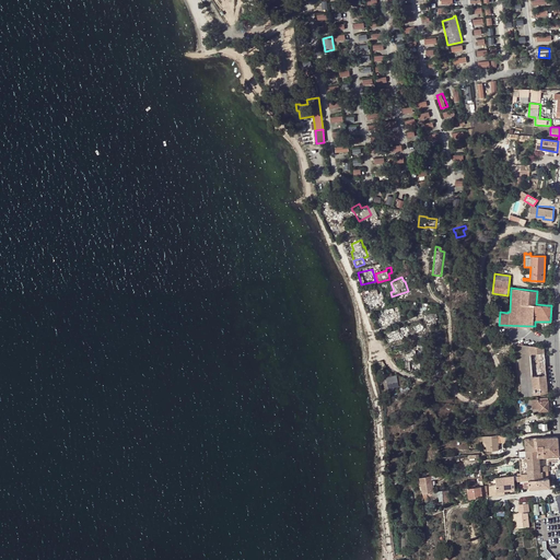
[(364,294),(366,298),(370,305),(370,308),(382,303),(376,289),(373,291),(364,294)]
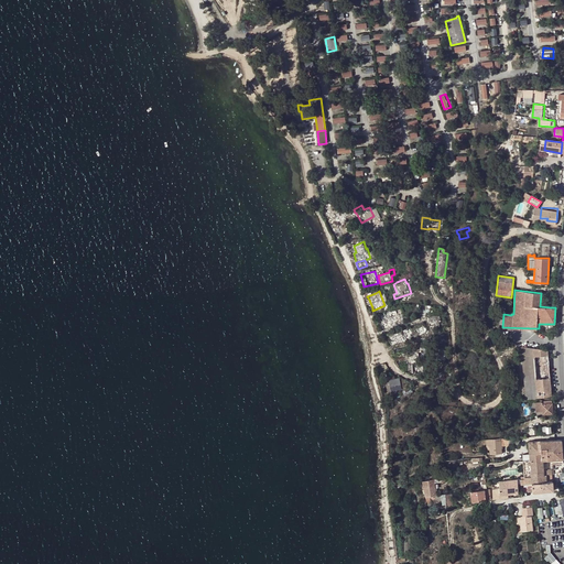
[(434,306),(424,304),(421,304),(421,311),(423,311),(424,312),(424,316),(427,316),(427,315),(430,315),(430,313),(433,314),(434,306)]
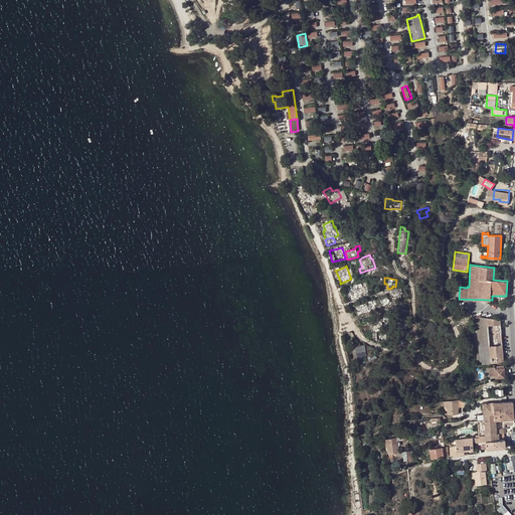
[(347,288),(351,300),(361,297),(361,295),(364,294),(362,288),(368,287),(366,281),(355,284),(356,286),(347,288)]
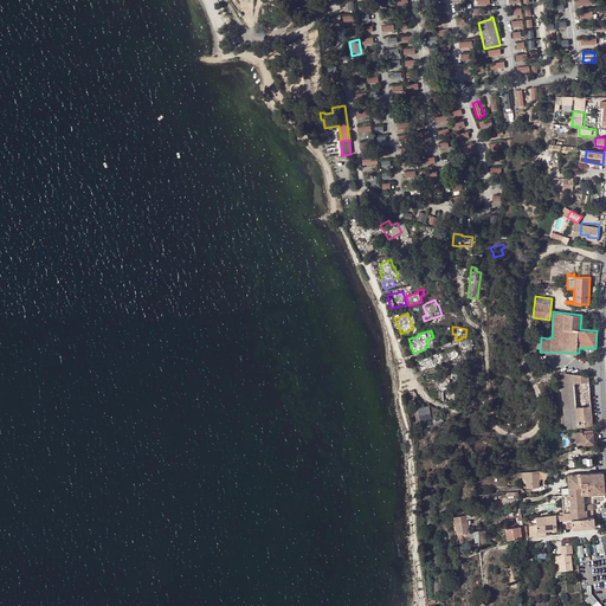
[(419,361),(420,368),(426,367),(426,369),(434,368),(433,366),(437,365),(438,367),(442,366),(440,360),(442,360),(440,355),(438,356),(438,352),(430,354),(431,356),(423,359),(424,360),(419,361)]
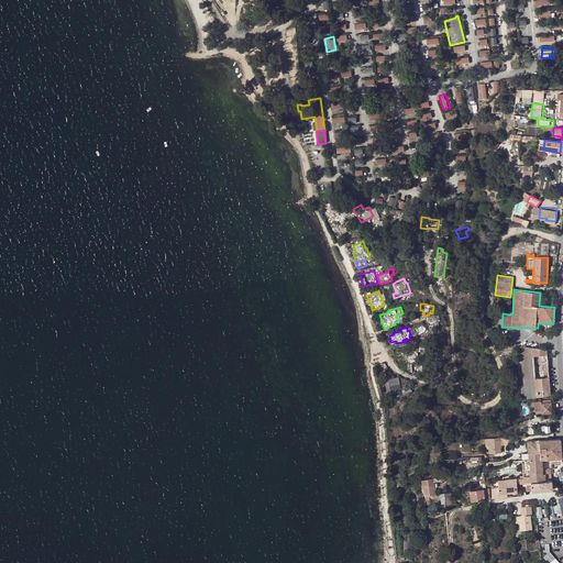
[(423,328),(416,332),(419,337),(420,335),(422,339),(428,335),(423,328)]
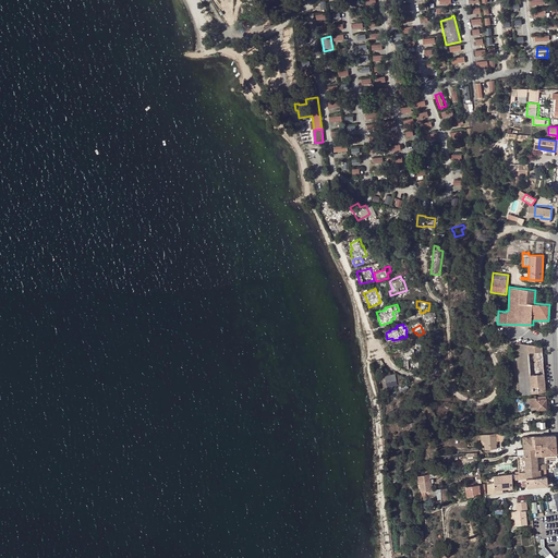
[(441,354),(440,341),(433,341),(434,355),(441,354)]
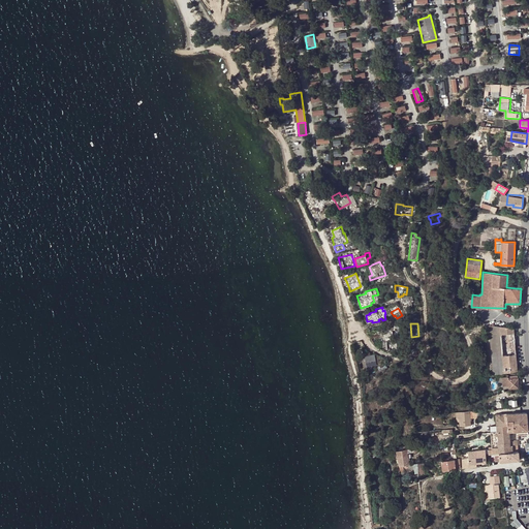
[(518,370),(514,328),(489,325),(493,373),(518,370)]
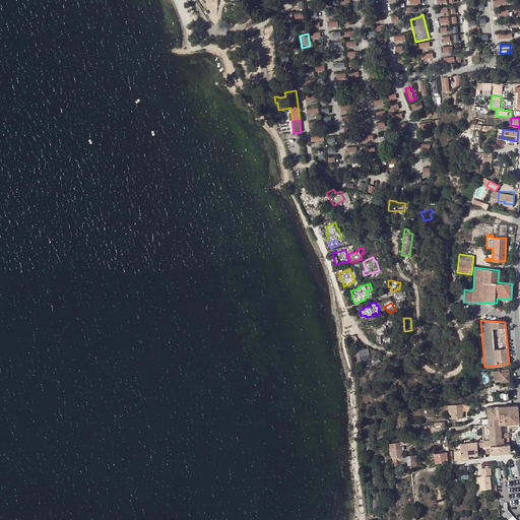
[(376,329),(377,342),(380,344),(385,343),(384,328),(376,329)]
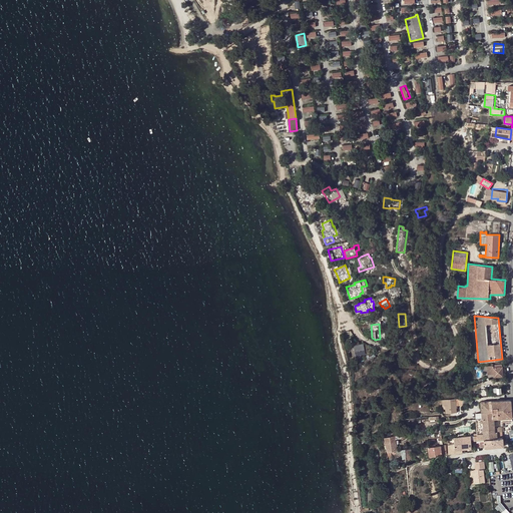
[(425,338),(426,355),(436,354),(435,337),(425,338)]
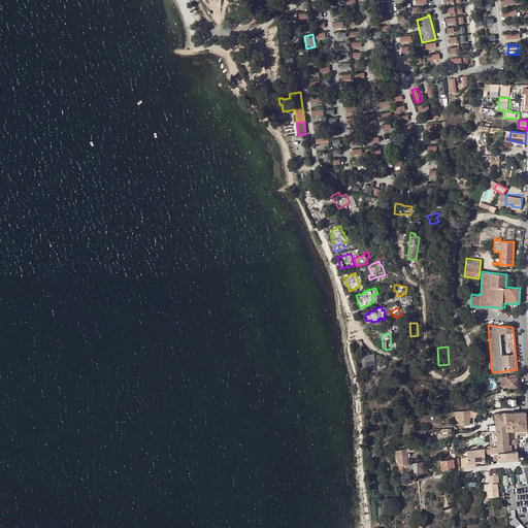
[(368,352),(363,353),(364,358),(361,359),(363,370),(372,368),(371,366),(375,365),(373,354),(369,355),(368,352)]
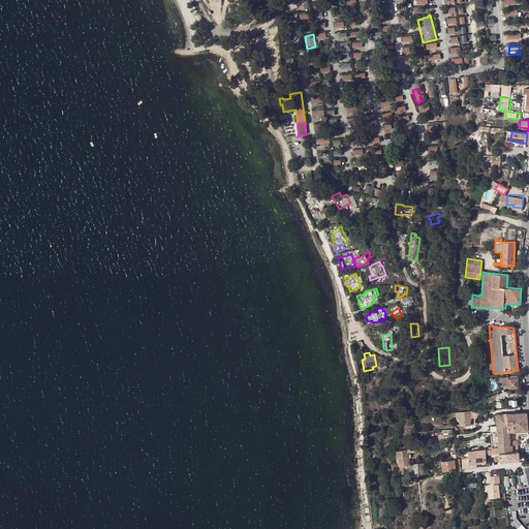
[(519,387),(518,376),(502,377),(503,386),(508,385),(508,389),(519,387)]
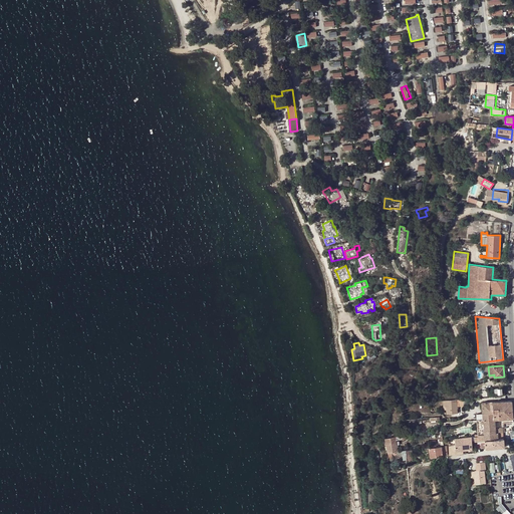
[(421,377),(409,370),(405,378),(416,384),(421,377)]
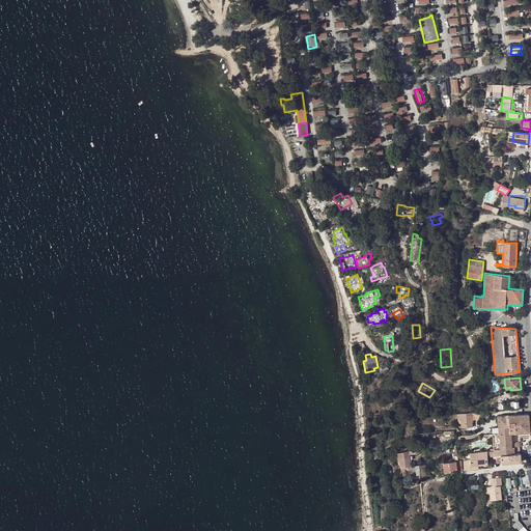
[(471,412),(460,413),(462,422),(462,427),(472,426),(471,412)]
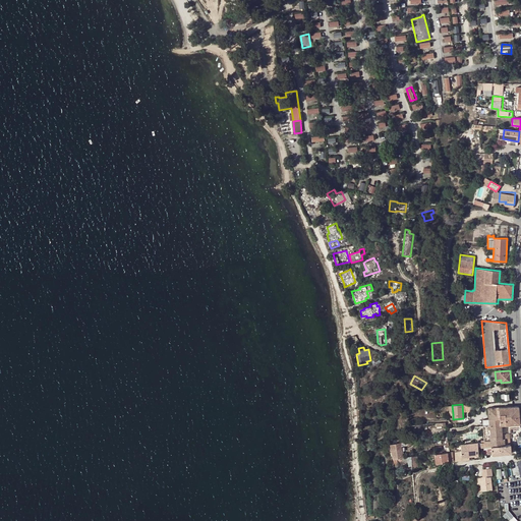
[(506,432),(502,432),(502,425),(519,424),(519,414),(518,406),(488,407),(488,419),(489,425),(483,425),(483,440),(490,439),(491,445),(504,445),(505,445),(505,439),(507,439),(510,439),(510,433),(506,435),(506,432)]
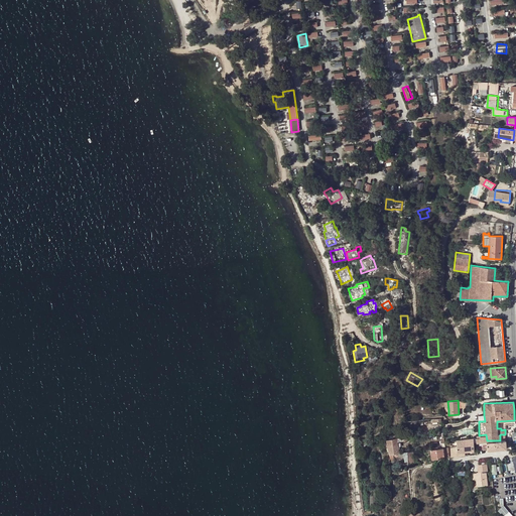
[(480,437),(476,438),(476,443),(483,442),(484,449),(487,449),(488,449),(497,448),(496,441),(499,440),(487,440),(486,434),(479,435),(480,437)]
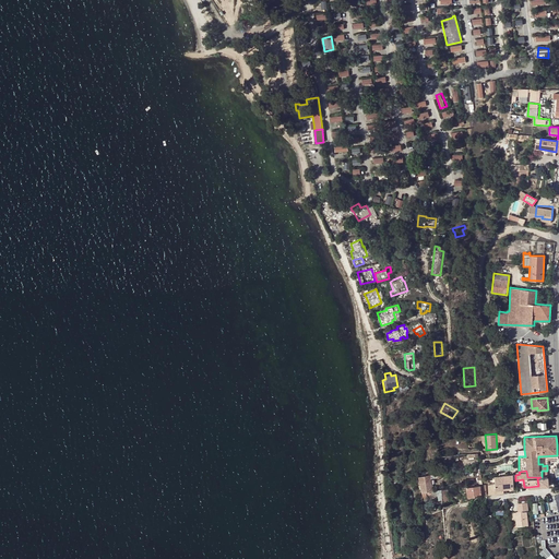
[(430,477),(430,475),(417,476),(421,491),(426,491),(430,490),(432,490),(430,477)]
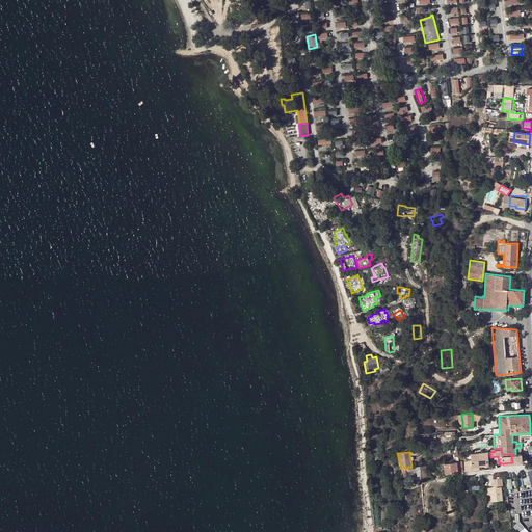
[(464,460),(464,471),(472,470),(472,467),(479,466),(488,464),(487,452),(471,454),(471,459),(464,460)]
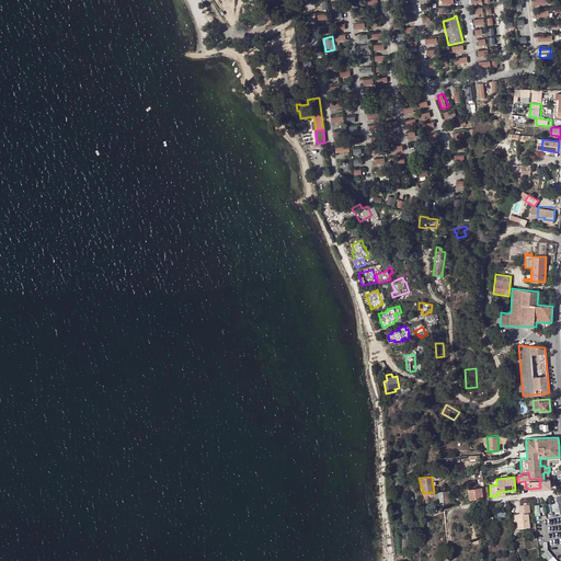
[(540,488),(549,488),(550,487),(550,478),(544,479),(542,479),(539,480),(540,488)]
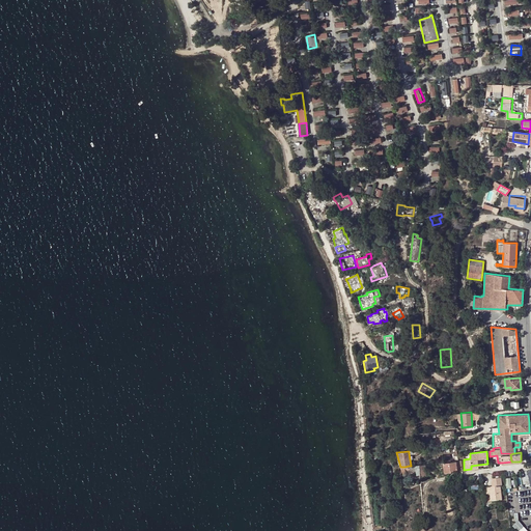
[(457,469),(462,469),(462,459),(458,460),(443,462),(444,472),(457,470),(457,469)]
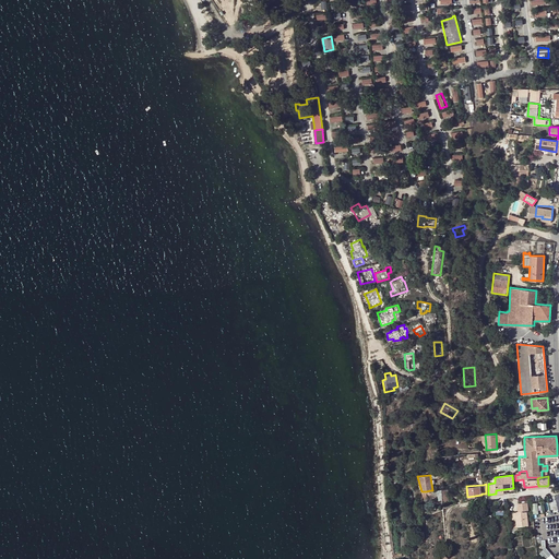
[(432,490),(430,490),(431,496),(438,496),(439,500),(442,499),(441,489),(432,490)]
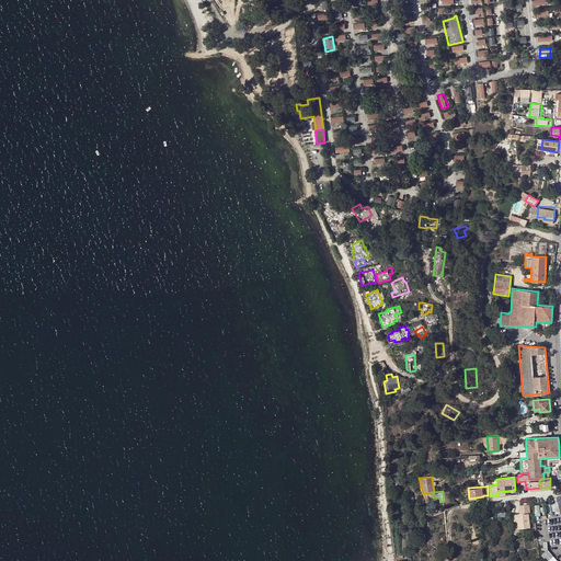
[(521,514),(528,513),(530,513),(529,505),(521,506),(521,514)]
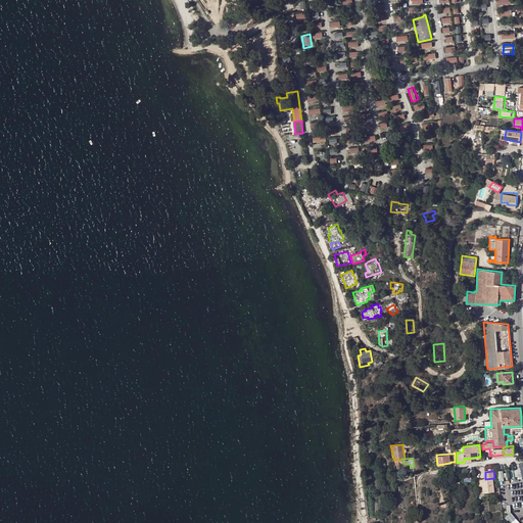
[(494,492),(492,478),(485,479),(482,480),(483,486),(484,493),(494,492)]
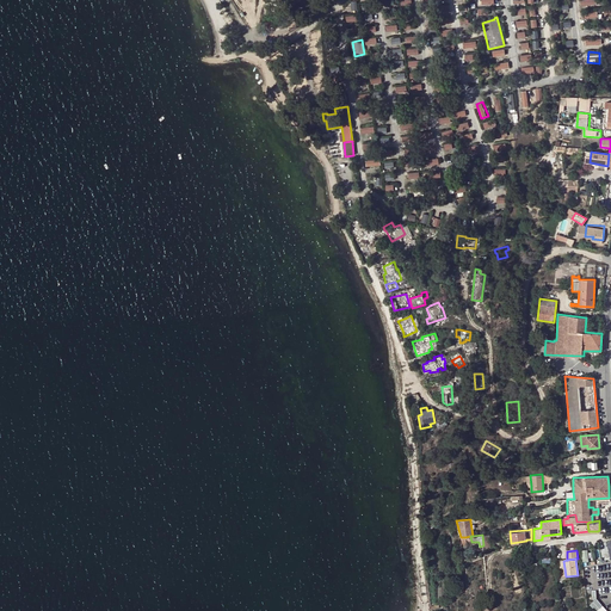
[(608,610),(597,600),(591,606),(596,610),(608,610)]
